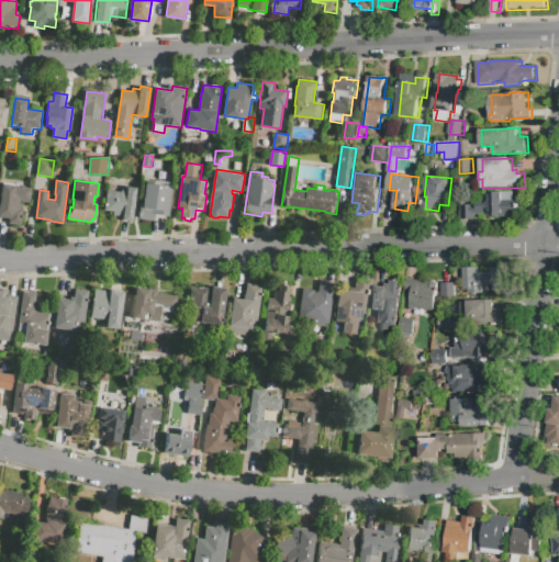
[(146,183),(163,186),(163,187),(172,189),(168,216),(156,214),(155,221),(141,218),(146,183)]
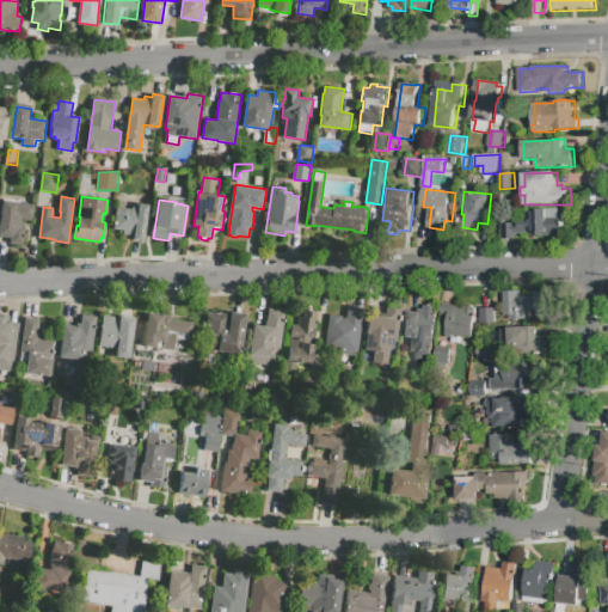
[(0,226),(4,201),(36,204),(34,221),(23,220),(23,222),(26,222),(24,244),(11,243),(11,237),(0,236),(0,226)]
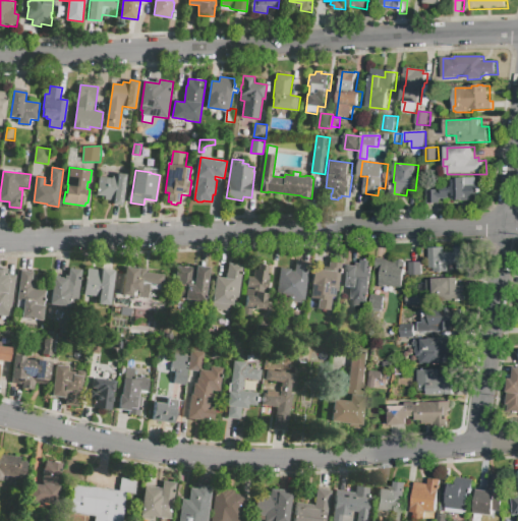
[(127,174),(123,205),(114,204),(115,200),(106,199),(106,196),(98,194),(100,184),(99,184),(100,175),(113,177),(113,175),(118,176),(118,173),(127,174)]
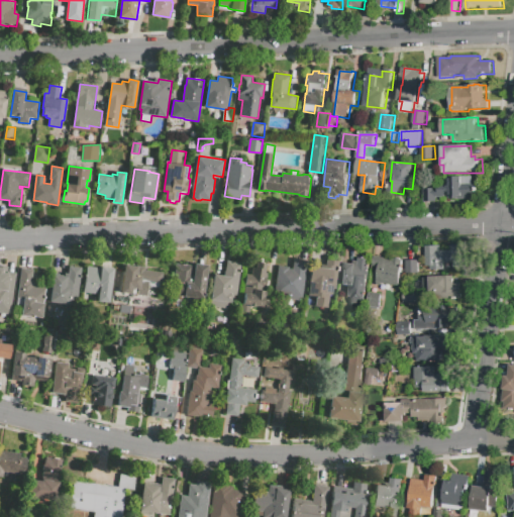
[(425,188),(437,188),(438,190),(447,190),(447,186),(450,186),(450,177),(475,177),(475,184),(465,184),(465,190),(477,189),(477,188),(479,188),(479,192),(477,192),(477,198),(450,199),(450,196),(438,197),(438,202),(425,202),(425,188)]
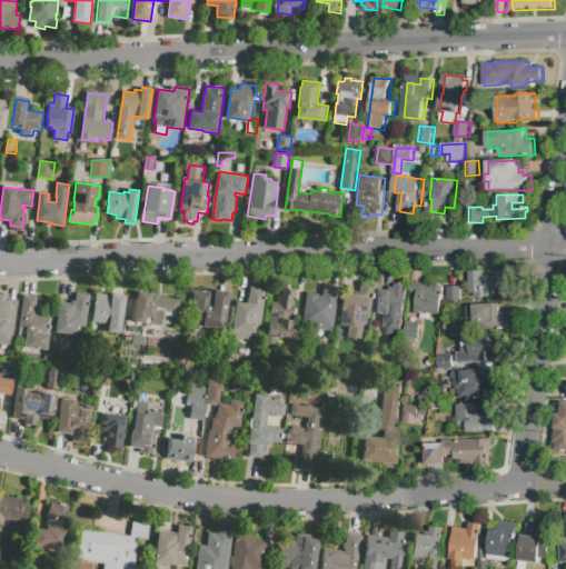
[(470,271),(487,271),(487,277),(498,277),(498,270),(512,270),(513,288),(510,288),(510,295),(503,296),(503,288),(490,289),(492,297),(476,298),(476,292),(472,292),(470,271)]
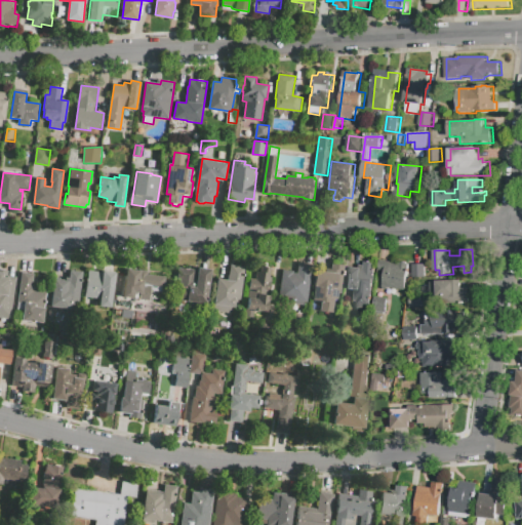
[(407,289),(390,287),(389,289),(384,288),(386,271),(380,270),(382,260),(401,264),(401,263),(410,264),(407,289)]
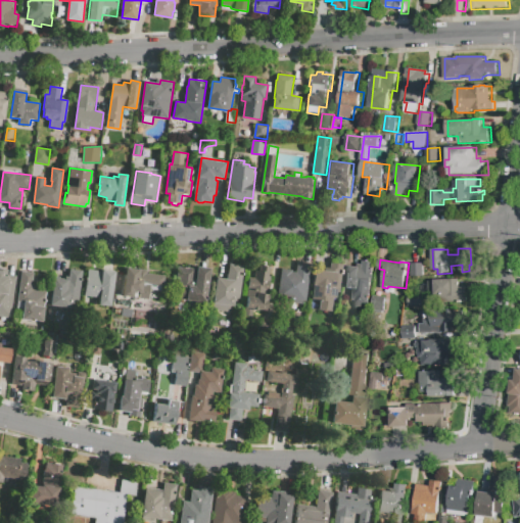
[(293,271),(297,272),(298,262),(311,263),(309,273),(311,274),(306,304),(278,300),(282,268),(293,270),(293,271)]
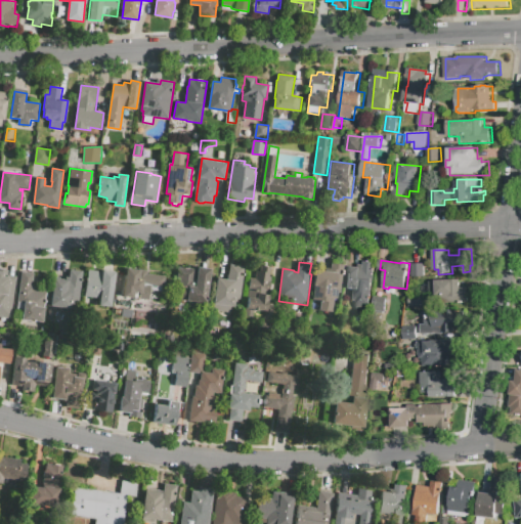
[(371,310),(357,308),(358,300),(352,299),(353,289),(346,288),(349,266),(365,268),(365,262),(377,263),(371,310)]
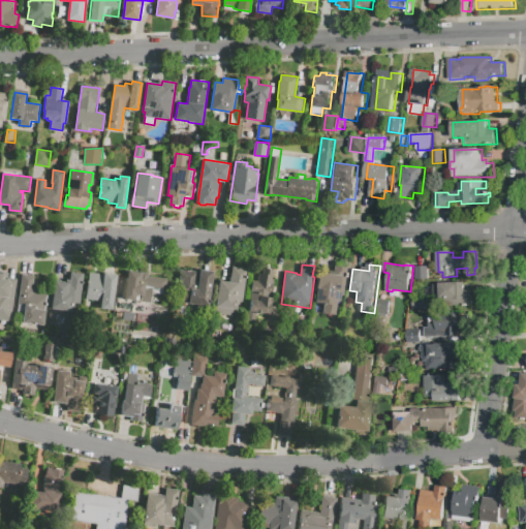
[(316,302),(318,287),(316,287),(318,272),(330,274),(331,271),(335,271),(335,266),(348,267),(344,294),(342,294),(341,301),(337,300),(337,305),(335,314),(322,313),(323,303),(316,302)]
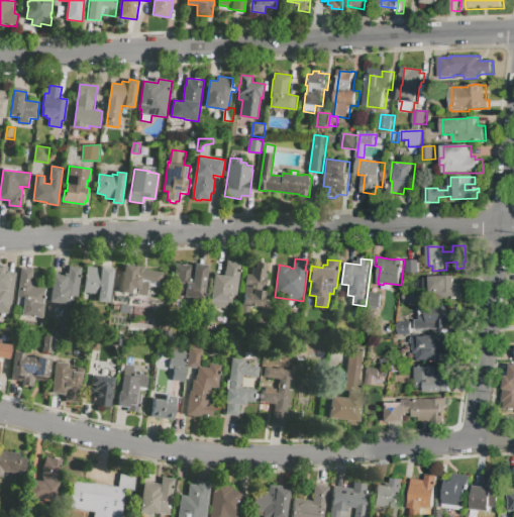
[(225,276),(227,261),(241,263),(238,294),(233,293),(231,302),(211,300),(214,274),(225,276)]
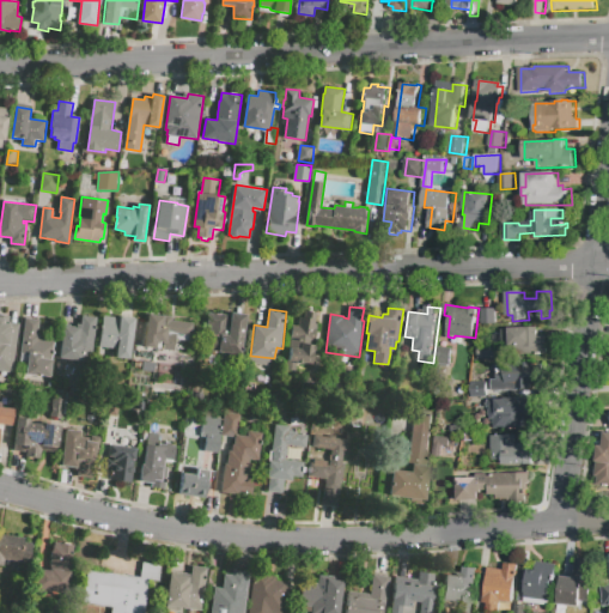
[(482,309),(498,309),(499,325),(483,325),(482,309)]
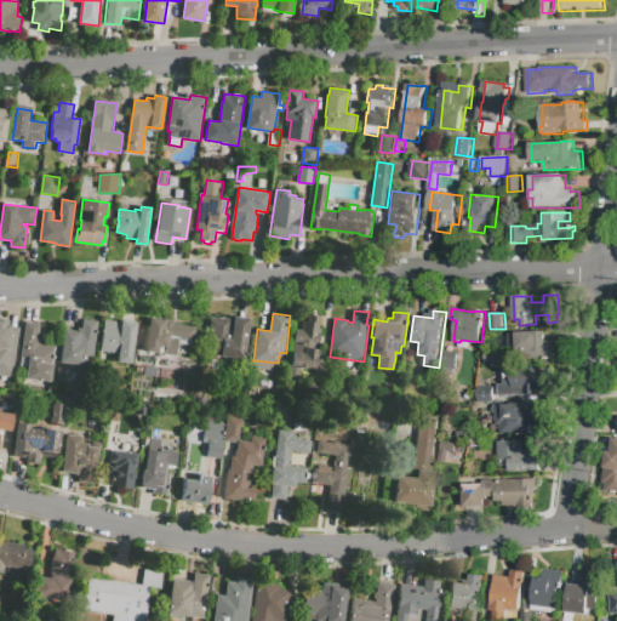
[(309,322),(310,314),(321,317),(320,328),(323,328),(318,368),(301,366),(300,375),(291,374),(292,365),(296,329),(303,330),(304,322),(309,322)]
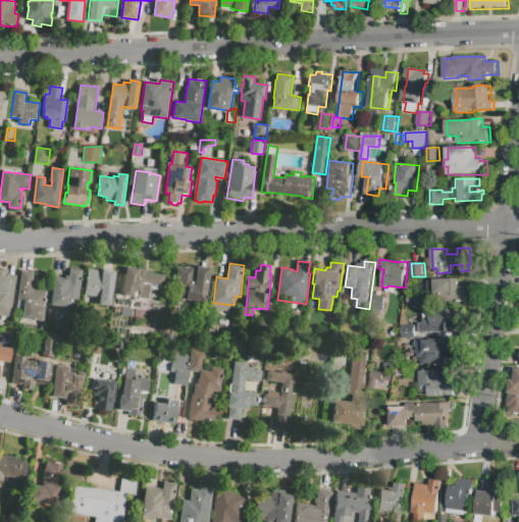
[(174,298),(178,265),(195,268),(194,275),(197,276),(198,266),(211,267),(206,302),(174,298)]
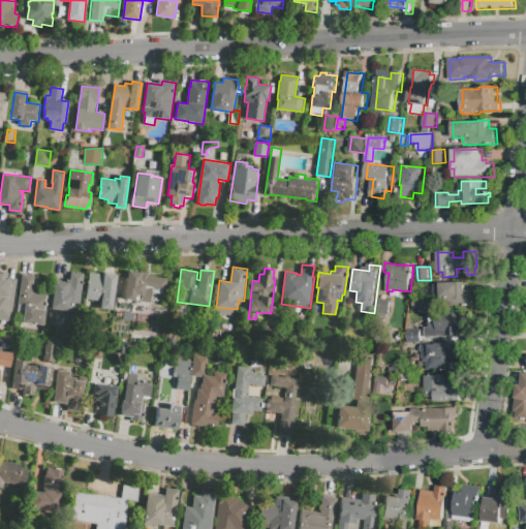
[(151,303),(142,301),(142,299),(135,298),(134,301),(125,300),(129,271),(143,273),(143,272),(149,273),(149,276),(167,278),(165,294),(152,292),(151,303)]
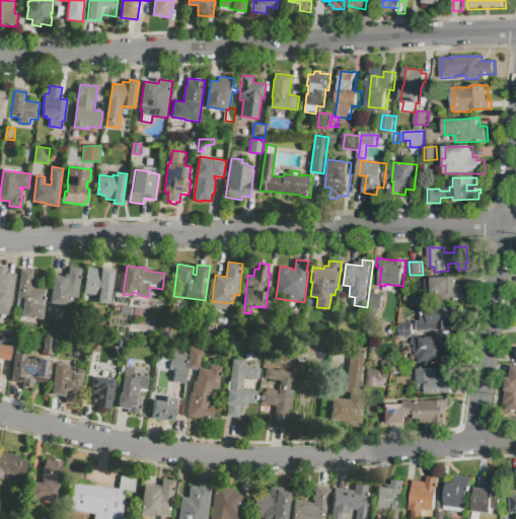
[(70,267),(82,269),(77,307),(68,305),(68,308),(62,308),(62,305),(51,303),(54,276),(68,278),(70,267)]
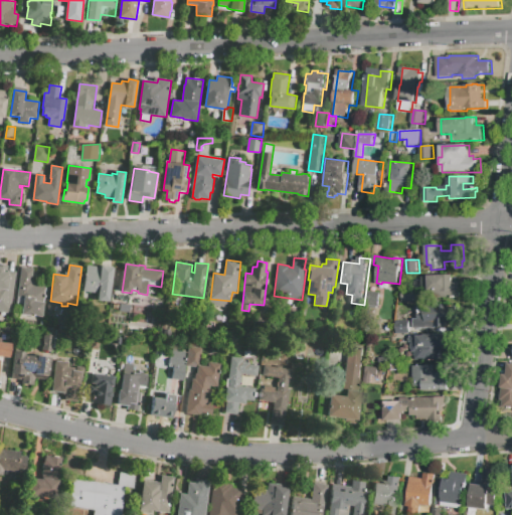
[(102,267),(102,266),(114,267),(110,302),(97,300),(98,293),(84,291),(88,265),(102,267)]
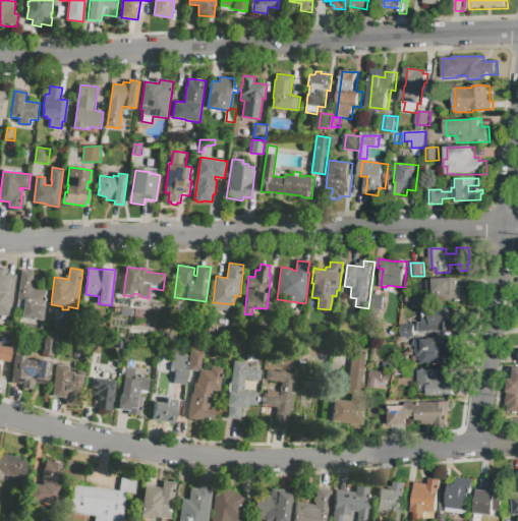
[(0,270),(4,271),(3,274),(8,275),(8,274),(17,275),(11,317),(0,315),(0,270)]
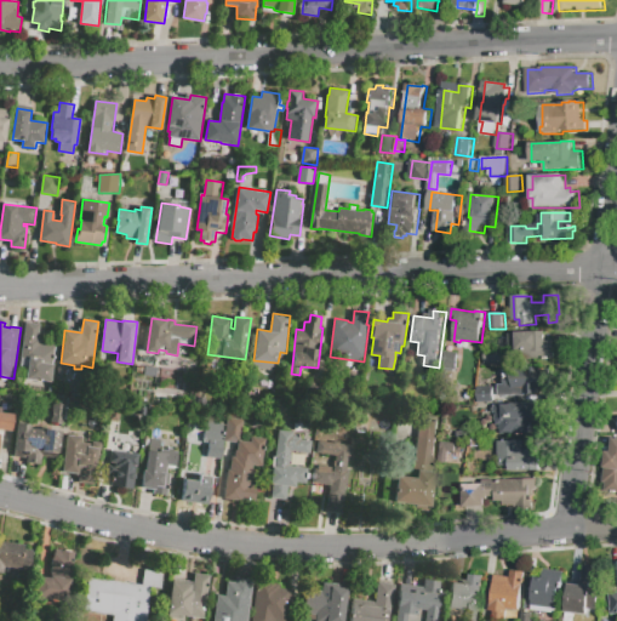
[(41,339),(41,340),(56,342),(51,382),(27,380),(29,358),(22,358),(27,322),(41,323),(39,337),(41,339)]
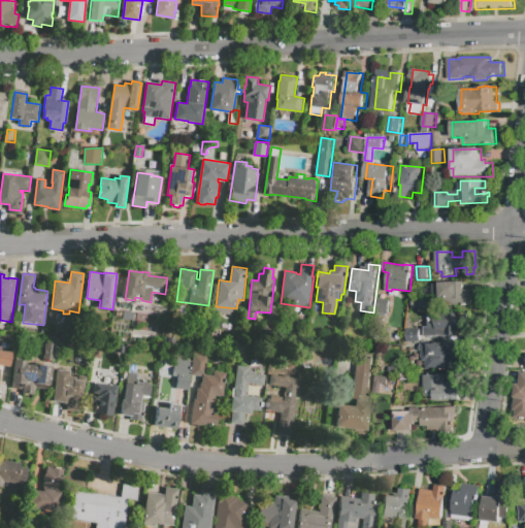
[(465,290),(469,290),(469,301),(466,301),(466,305),(440,306),(440,283),(465,283),(465,290)]
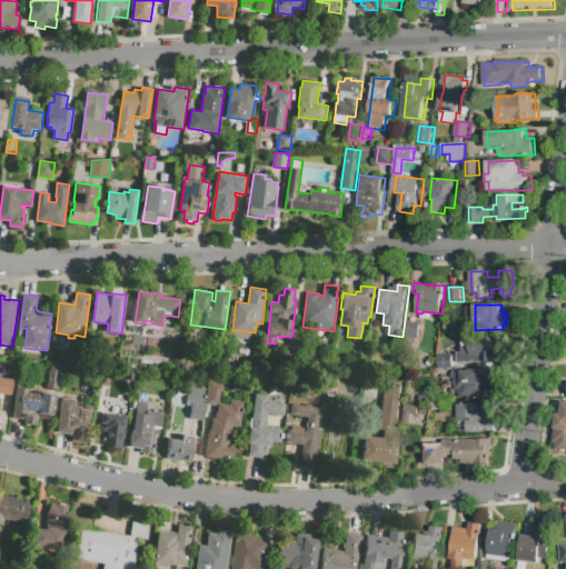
[(460,321),(464,321),(465,333),(446,333),(446,321),(456,321),(456,319),(460,319),(460,321)]
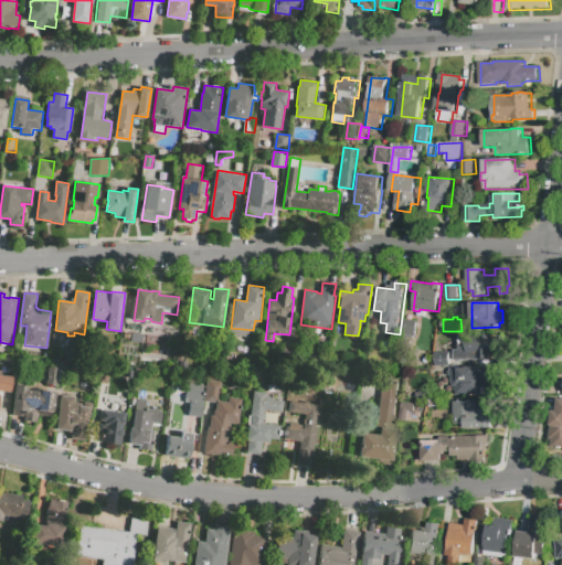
[(405,319),(419,321),(417,334),(403,332),(405,319)]
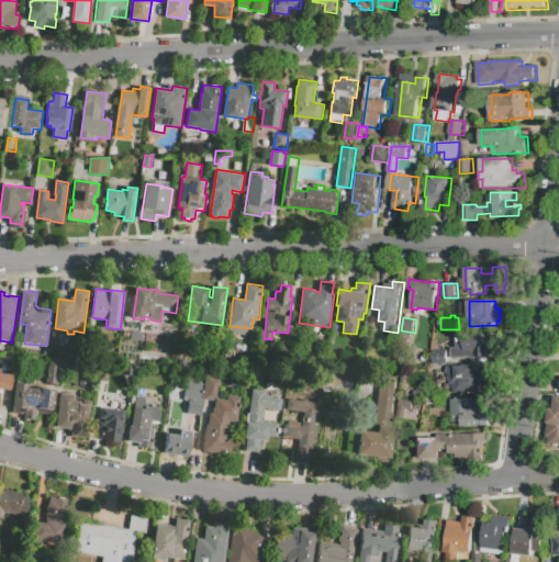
[(144,333),(143,340),(132,339),(133,330),(144,333)]
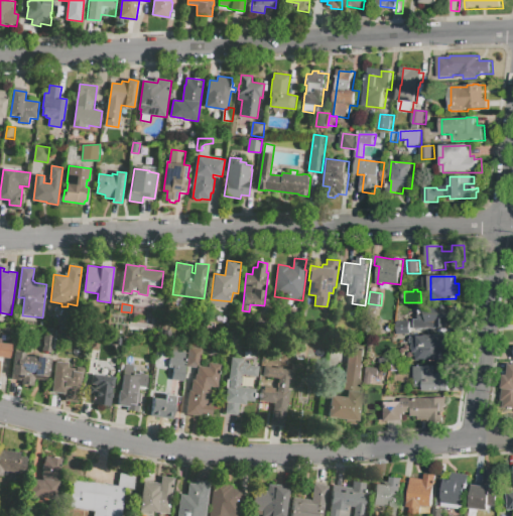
[(420,319),(420,316),(426,316),(426,315),(439,315),(439,305),(449,305),(449,314),(462,314),(462,323),(450,323),(450,328),(437,328),(437,330),(416,330),(416,319),(420,319)]
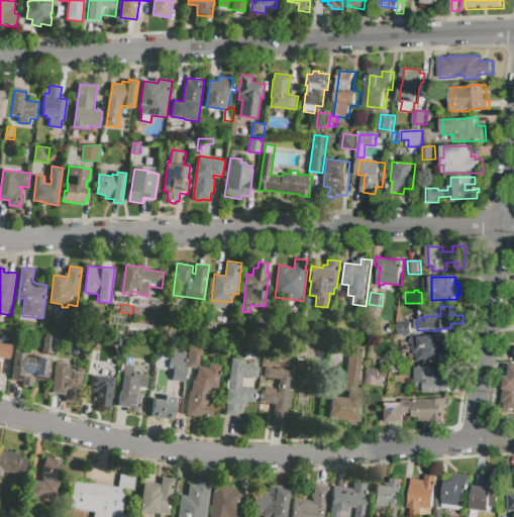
[(59,316),(69,317),(68,327),(58,326),(59,316)]
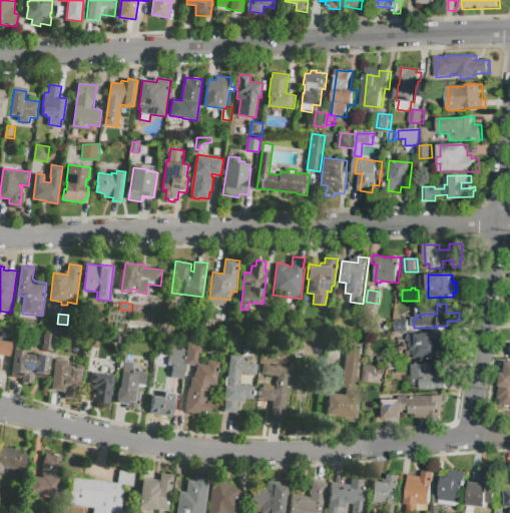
[(396,320),(410,320),(410,332),(397,332),(396,320)]
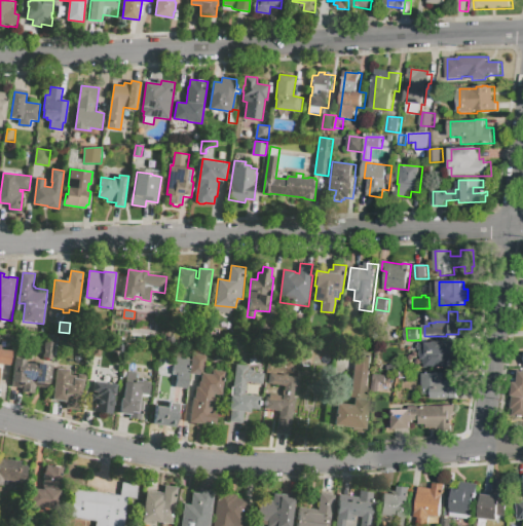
[(60,342),(61,333),(70,334),(69,343),(60,342)]
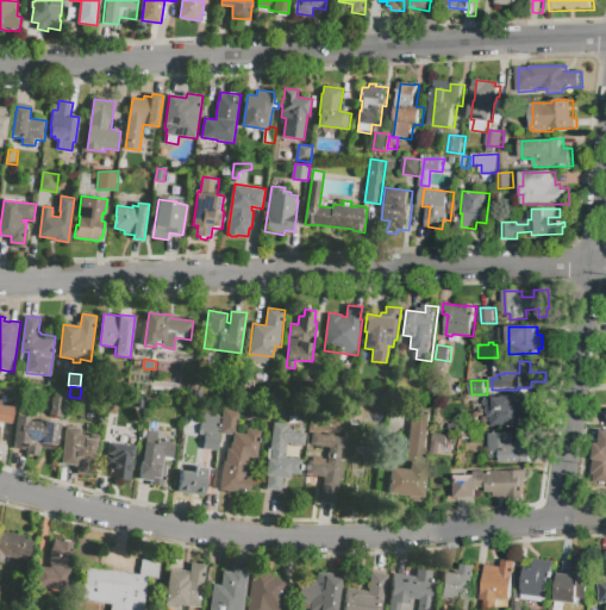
[(55,387),(67,388),(63,417),(51,416),(55,387)]
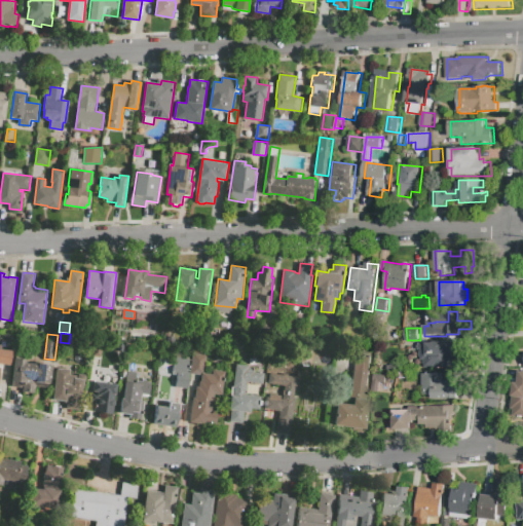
[(422,349),(427,349),(427,343),(435,343),(435,342),(445,341),(446,343),(463,342),(463,354),(453,354),(454,367),(426,368),(426,360),(422,360),(422,349)]
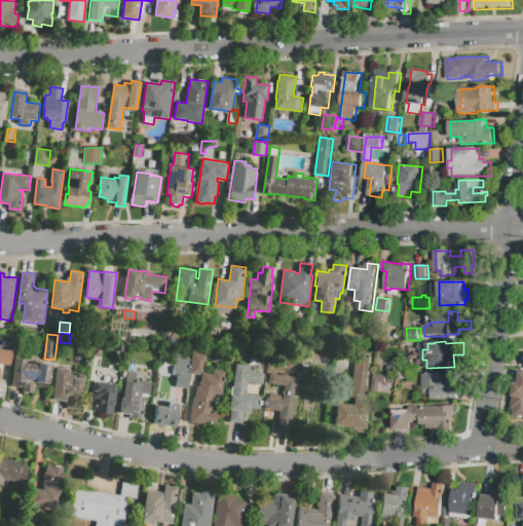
[(101,357),(95,357),(96,344),(103,345),(101,357)]
